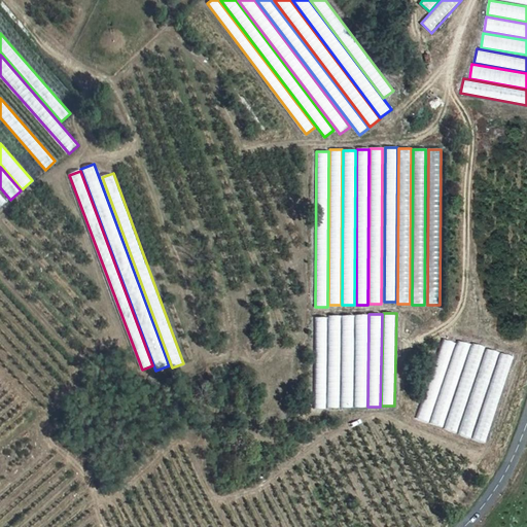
[(328,315),(326,408),(340,409),(342,316),(328,315)]
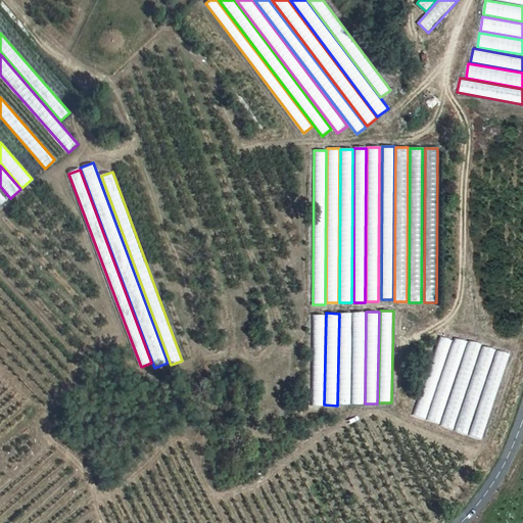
[(352,313),(350,405),(364,405),(366,313),(352,313)]
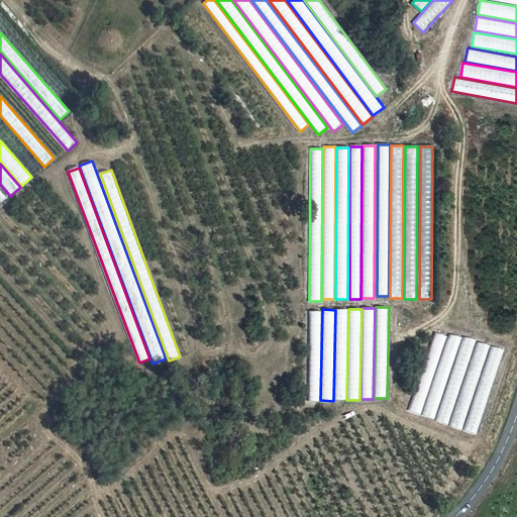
[(335,310),(333,401),(346,401),(348,310),(335,310)]
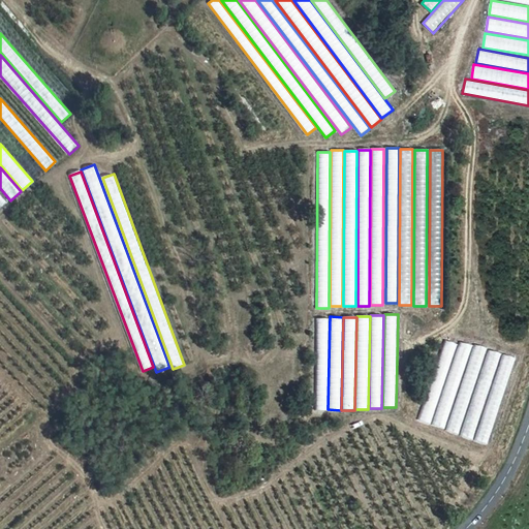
[(315,319),(314,410),(327,410),(329,319),(315,319)]
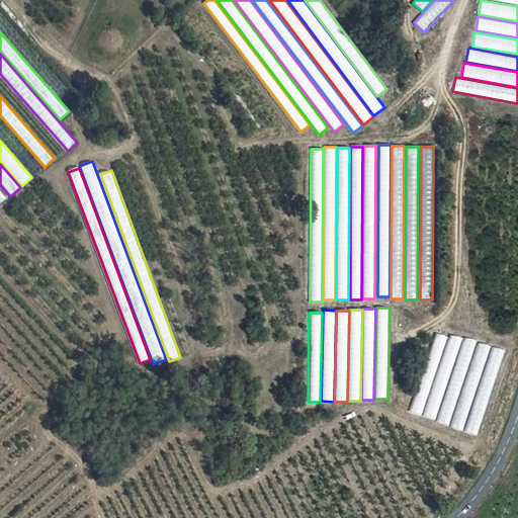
[(435,333),(408,411),(421,415),(448,337),(435,333)]
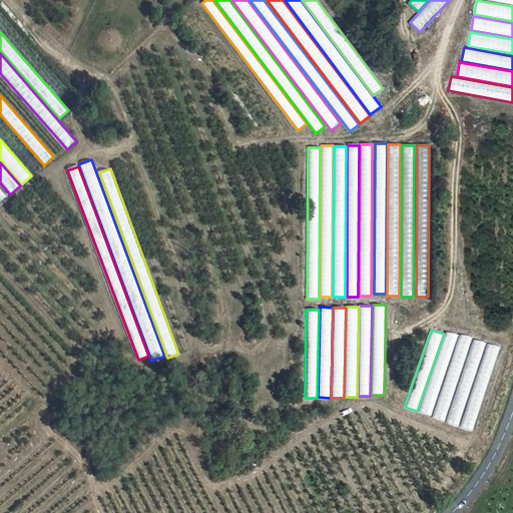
[(418,412),(431,416),(458,335),(445,331),(418,412)]
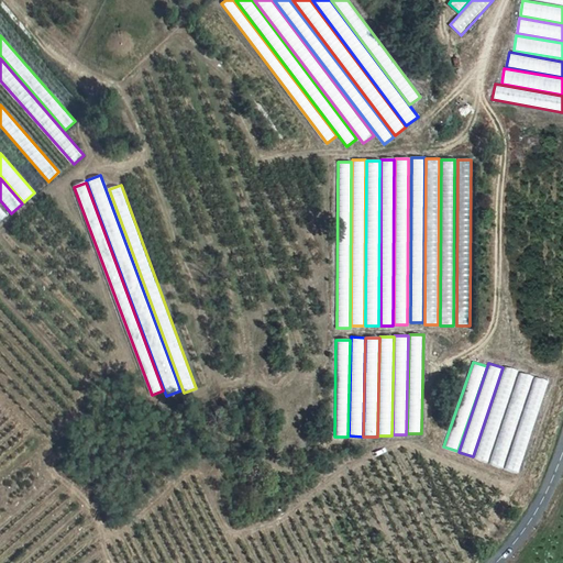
[(474,459),(488,463),(519,371),(505,366),(474,459)]
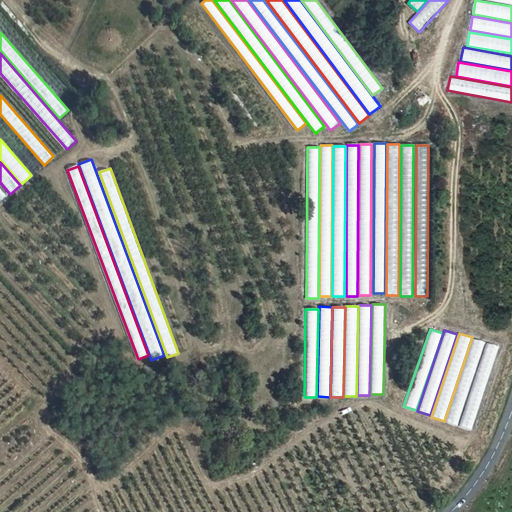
[(444,422),(457,427),(485,342),(472,338),(444,422)]
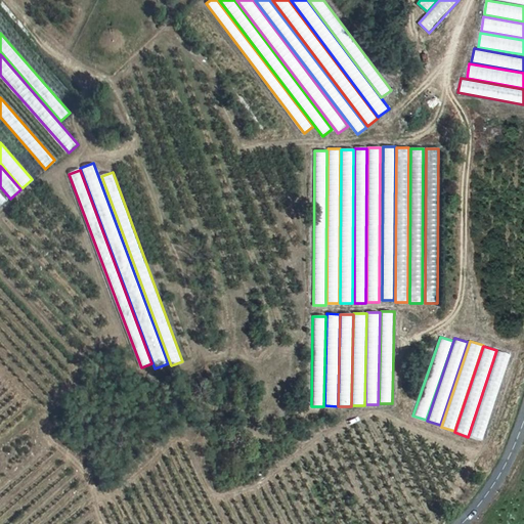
[(482,441),(511,355),(497,350),(469,437),(482,441)]
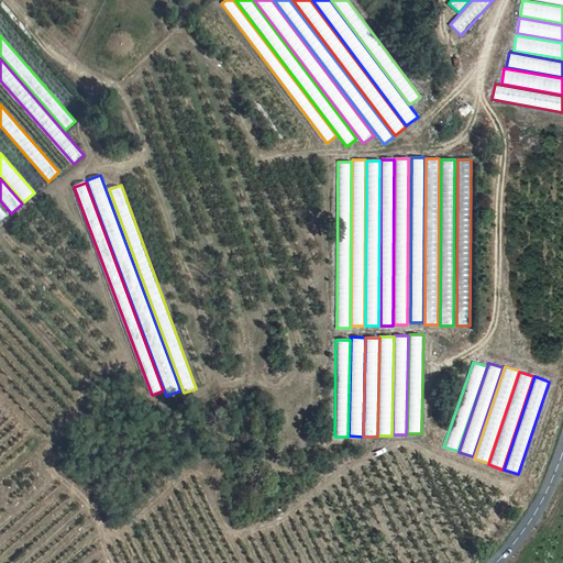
All buildings are outlined.
